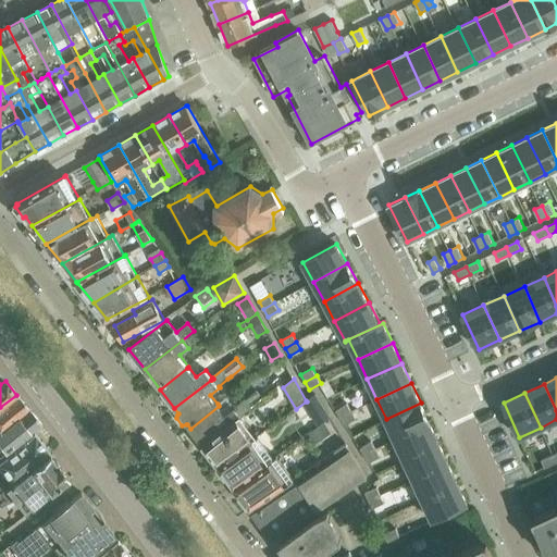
[(330,417),(316,394),(306,400),(307,401),(306,401),(320,424),(330,417)]
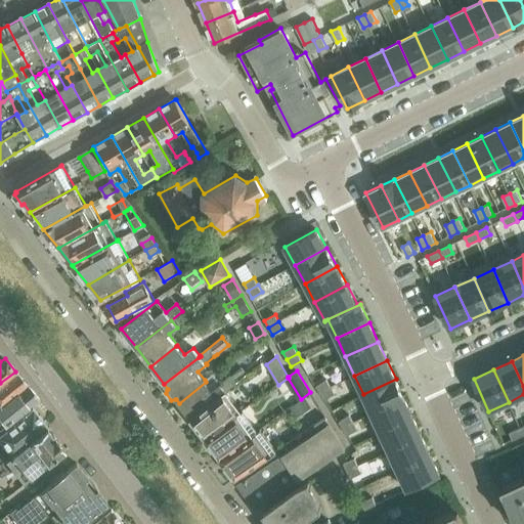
[(0,406),(27,386),(15,372),(0,383),(0,406)]
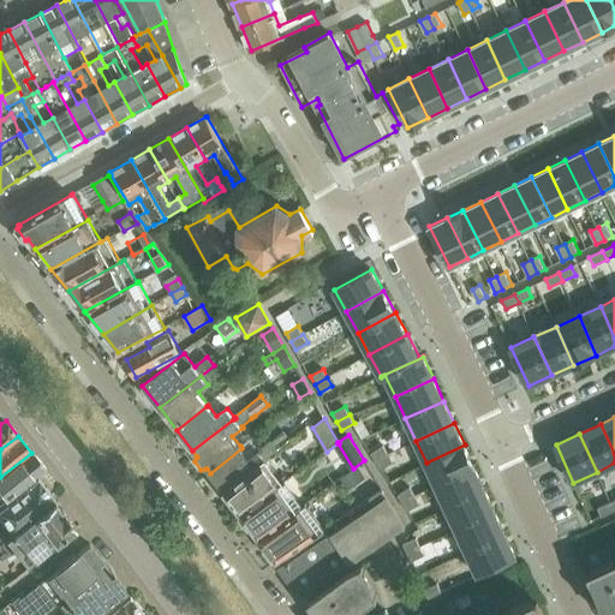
[(242,448),(210,473),(224,491),(266,458),(267,459),(279,449),(272,441),(249,458),(242,448)]
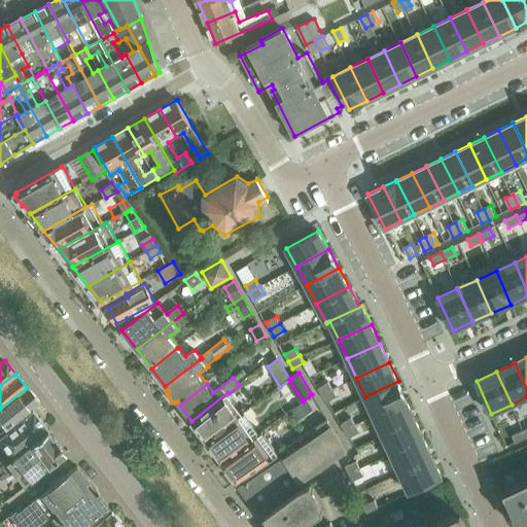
[(398,381),(365,396),(374,416),(407,400),(398,381)]
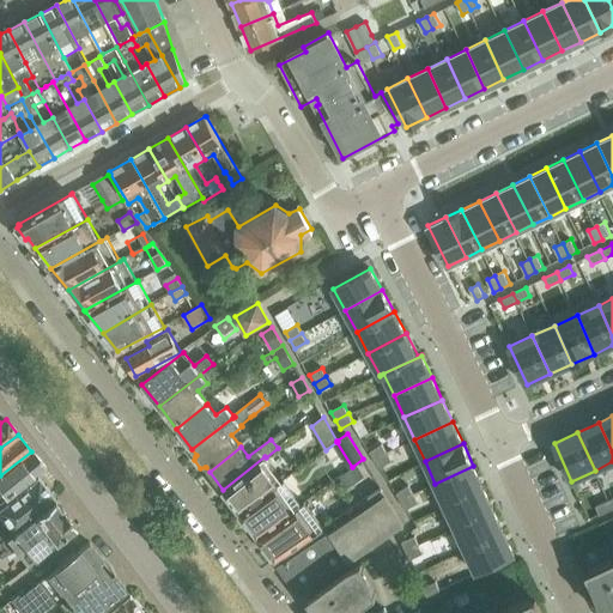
[(382,444),(370,451),(375,460),(387,451),(382,444)]
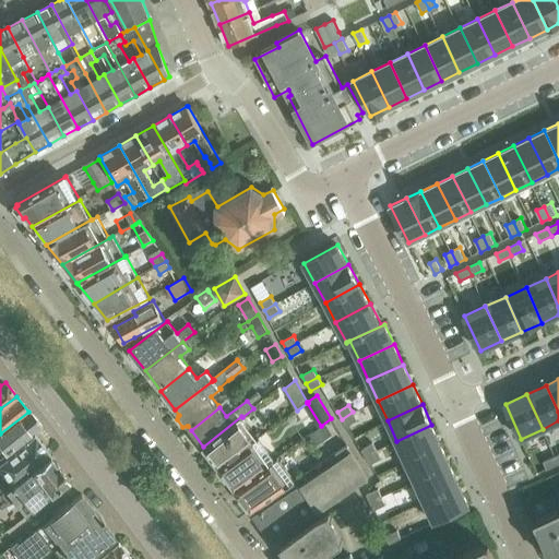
[(11,445),(30,431),(32,432),(39,426),(28,412),(0,433),(0,445),(7,441),(11,445)]
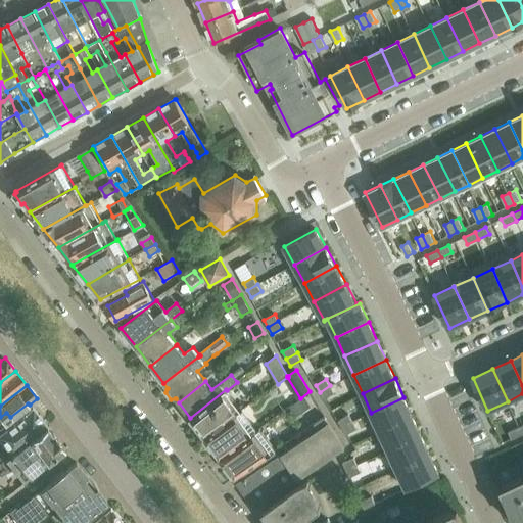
[(330,385),(320,392),(324,399),(334,392),(330,385)]
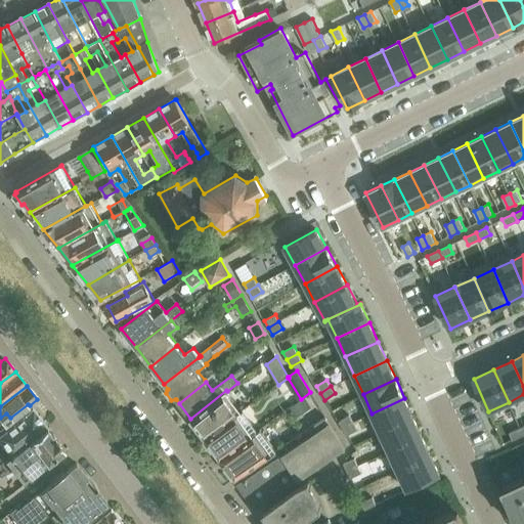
[(226,390),(190,419),(191,419),(192,421),(207,439),(239,413),(238,412),(231,404),(234,402),(235,401),(227,391),(226,390)]
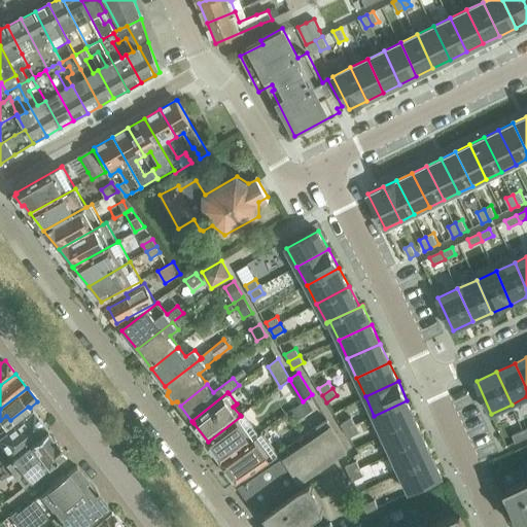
[(407,400),(374,416),(383,434),(416,419),(407,400)]
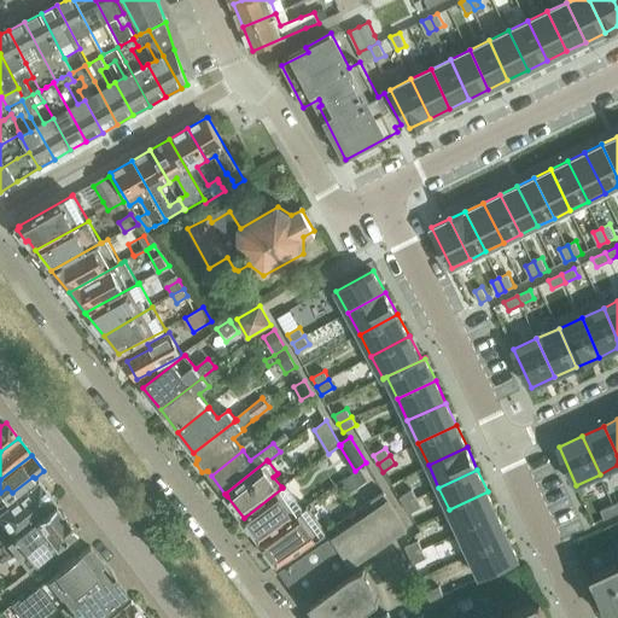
[(0,520),(12,536),(54,505),(35,478),(33,477),(12,493),(16,499),(0,509),(0,520)]
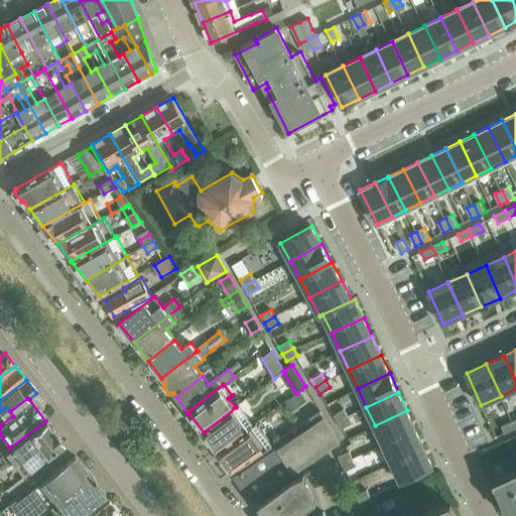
[(203,433),(201,434),(209,443),(211,441),(218,450),(250,427),(236,407),(204,432),(203,433)]
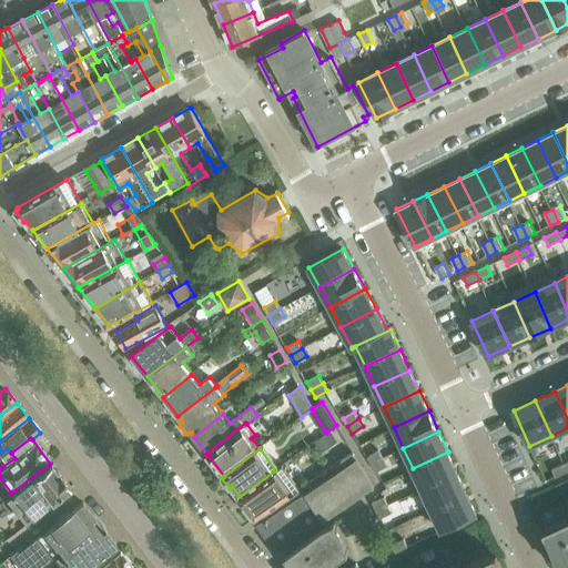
[(378,449),(367,457),(372,465),(384,457),(378,449)]
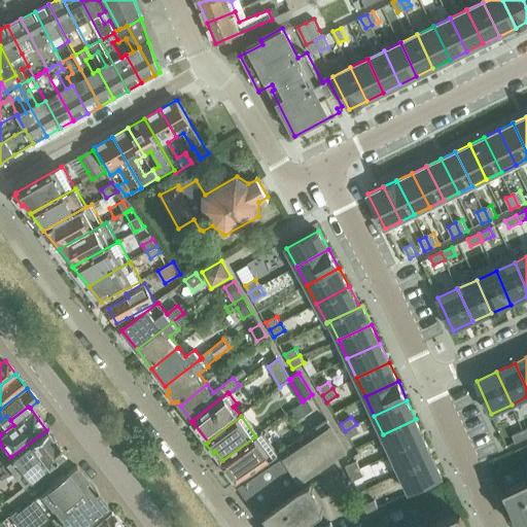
[(279,453),(240,479),(241,480),(246,487),(253,491),(253,492),(253,494),(253,495),(253,497),(254,498),(254,499),(255,501),(256,502),(257,503),(258,504),(259,504),(261,505),(262,505),(264,506),(266,506),(267,506),(269,506),(348,452),(328,420),(328,419),(279,453)]
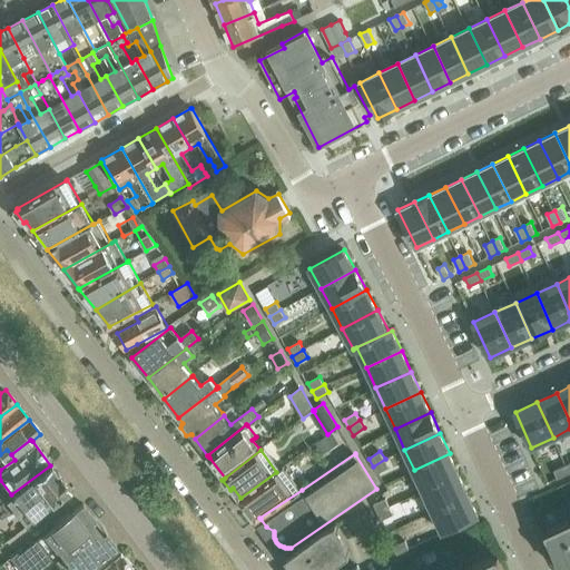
[(450,453),(414,470),(423,491),(459,474),(450,453)]
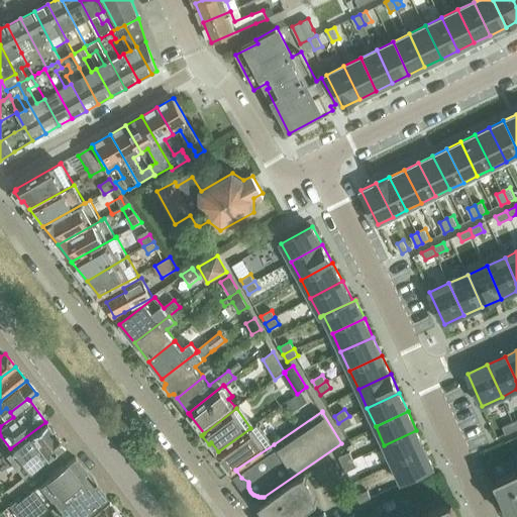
[(349,416),(338,423),(343,429),(353,423),(349,416)]
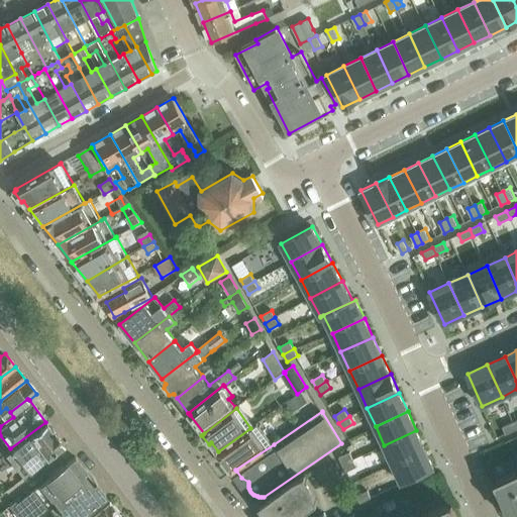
[(0,460),(6,456),(20,476),(63,443),(45,421),(45,422),(10,448),(4,453),(3,451),(0,453),(0,460)]
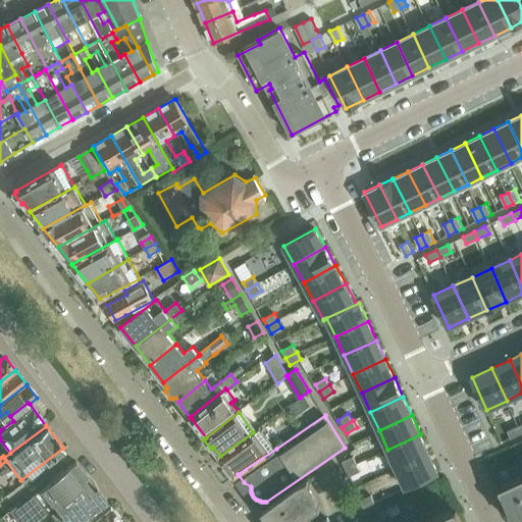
[(518,426),(507,431),(511,438),(521,433),(518,426)]
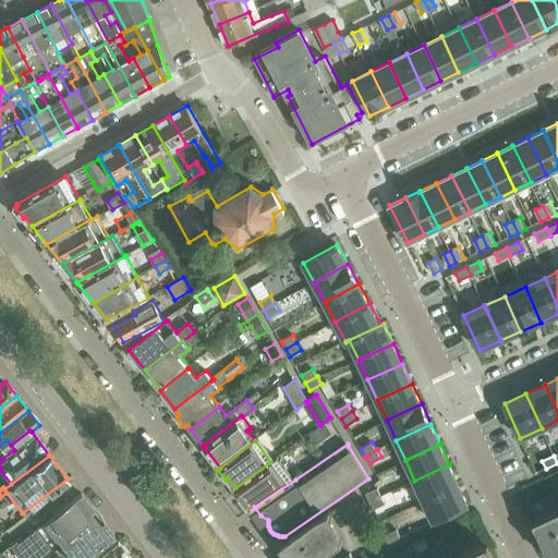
[(270,462),(235,487),(242,496),(239,498),(247,510),(251,508),(252,509),(254,507),(295,480),(278,457),(277,458),(276,459),(270,462)]
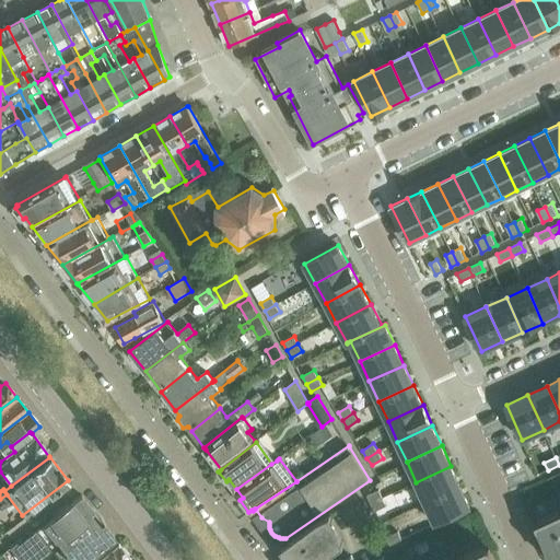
[(451,466),(416,482),(426,502),(461,486),(451,466)]
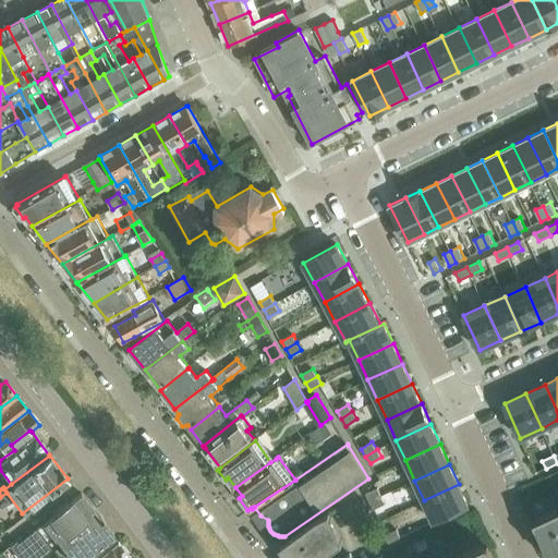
[(459,484),(424,500),(434,521),(469,506),(459,484)]
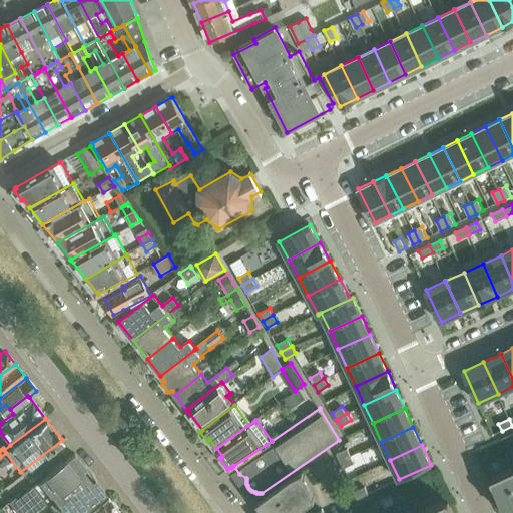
[(347,449),(336,454),(340,461),(351,456),(347,449)]
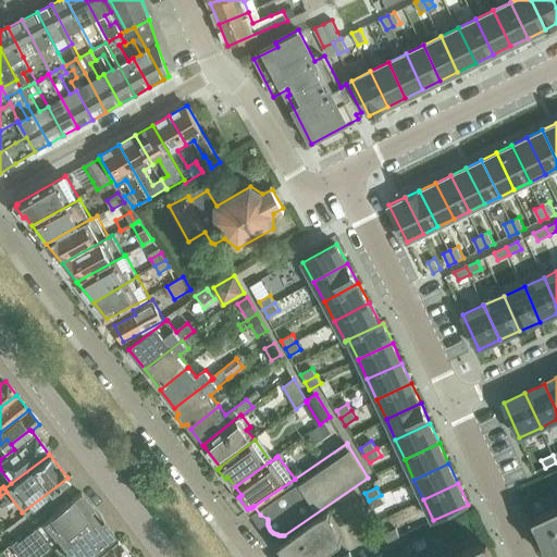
[(40,556),(60,543),(94,517),(88,510),(91,508),(79,493),(66,504),(64,502),(51,511),(53,514),(15,543),(14,541),(7,546),(14,556),(40,556)]
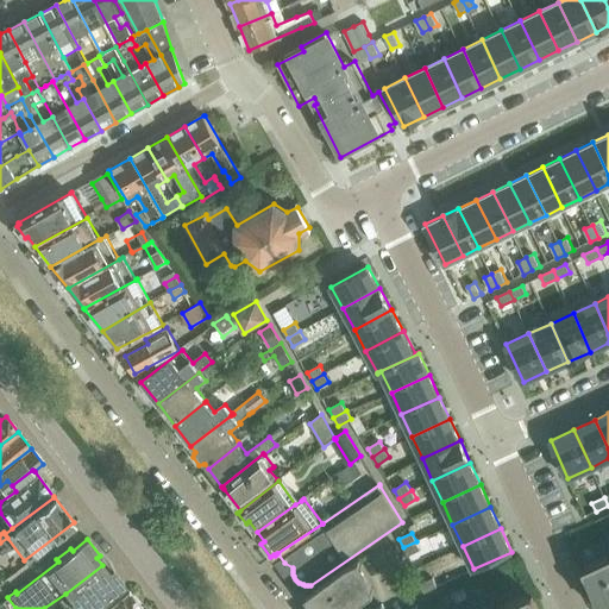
[(416,541),(403,547),(407,556),(420,550),(416,541)]
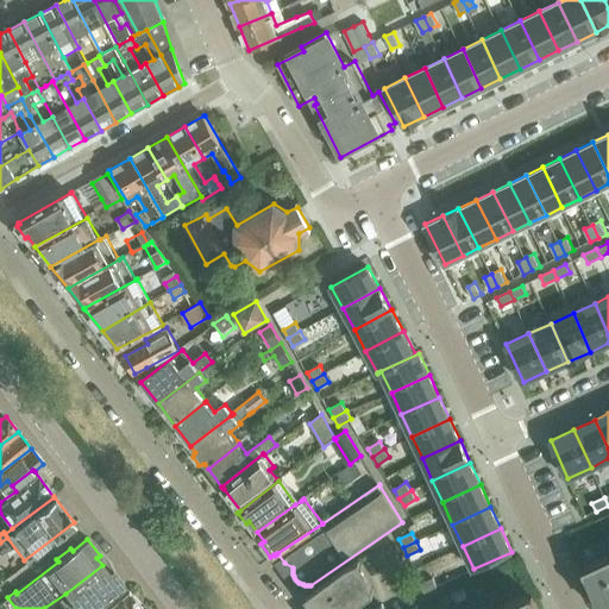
[(608,608),(608,559),(584,571),(601,608),(608,608)]
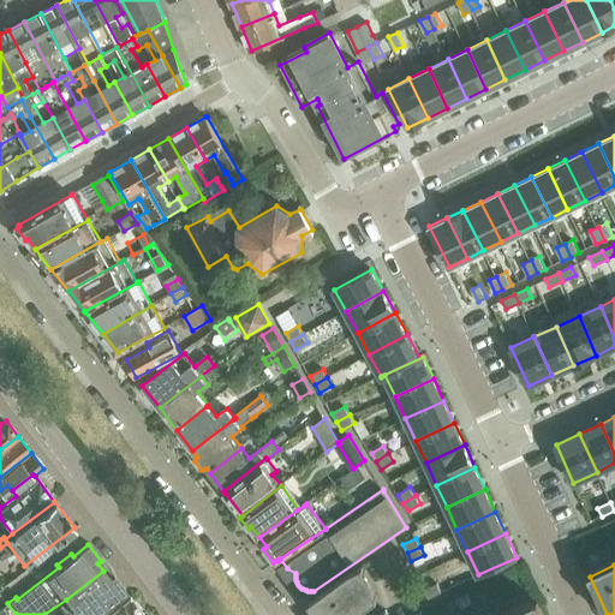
[(370,614),(365,608),(377,598),(363,566),(350,572),(308,603),(316,614),(388,614),(386,610),(378,614),(370,614)]
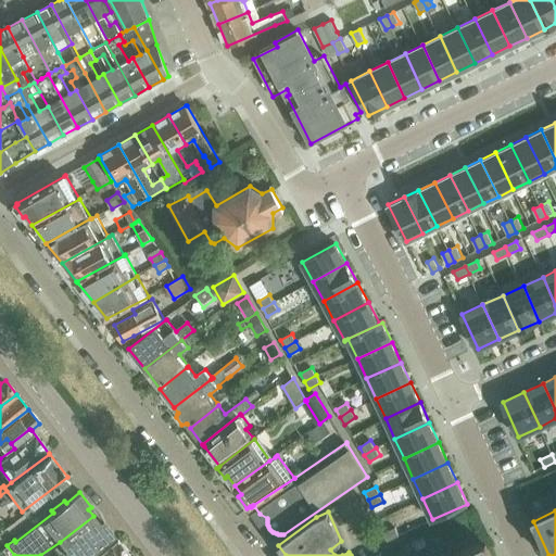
[(85,555),(113,535),(101,520),(98,522),(93,516),(60,542),(65,550),(57,555),(85,555)]
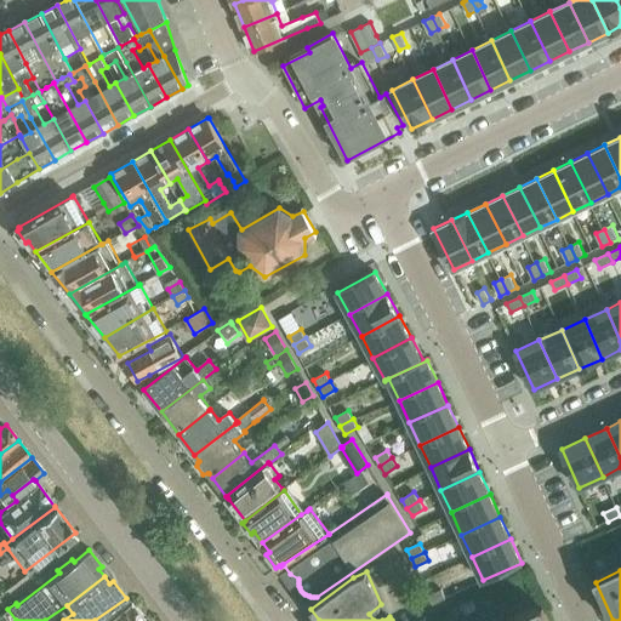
[(442,590),(428,596),(433,604),(446,598),(442,590)]
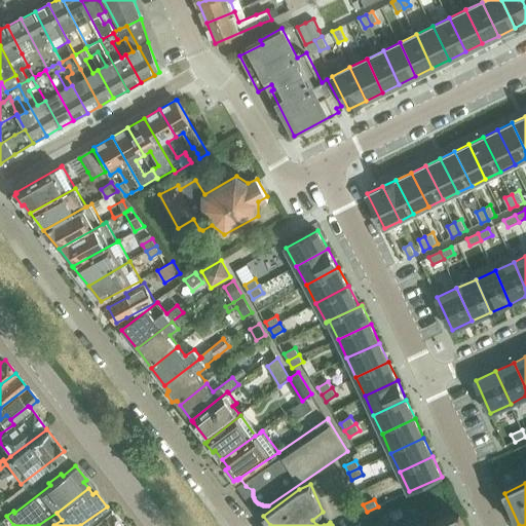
[(121,525),(110,511),(89,525),(121,525)]
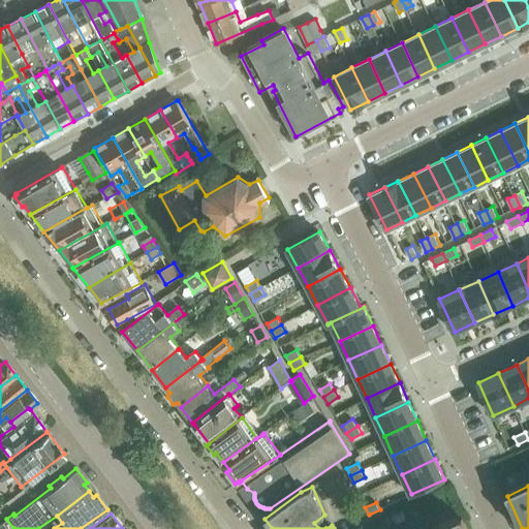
[(467,528),(463,519),(440,528),(467,528)]
